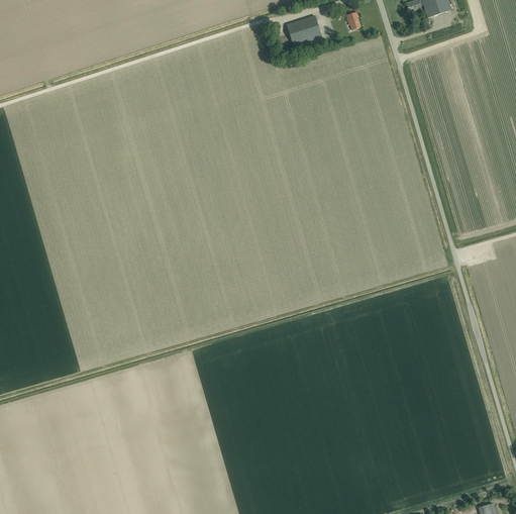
[(409,0),(406,1),(408,10),(420,6),(419,3),(418,0),(409,0)]
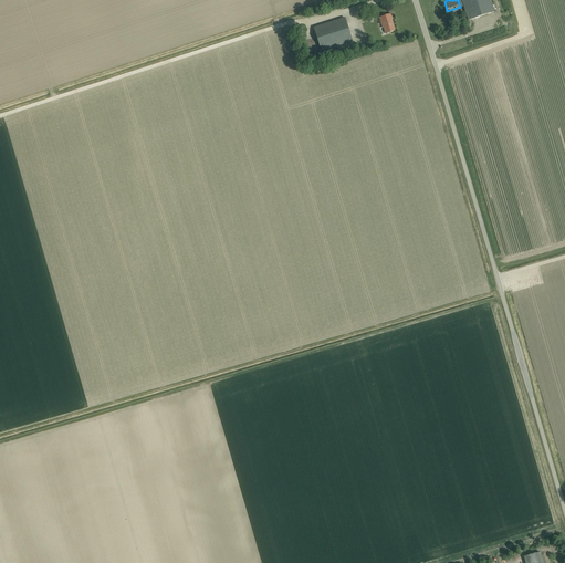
[(458,0),(459,3),(462,2),(467,17),(493,9),(490,0),(458,0)]
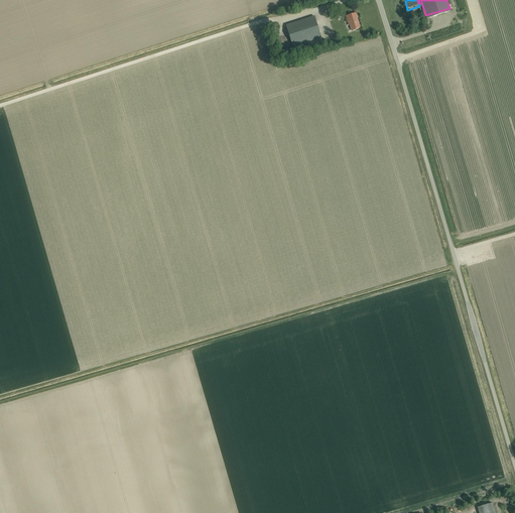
[(351,27),(359,25),(356,15),(357,14),(356,10),(345,13),(348,22),(349,21),(351,27)]
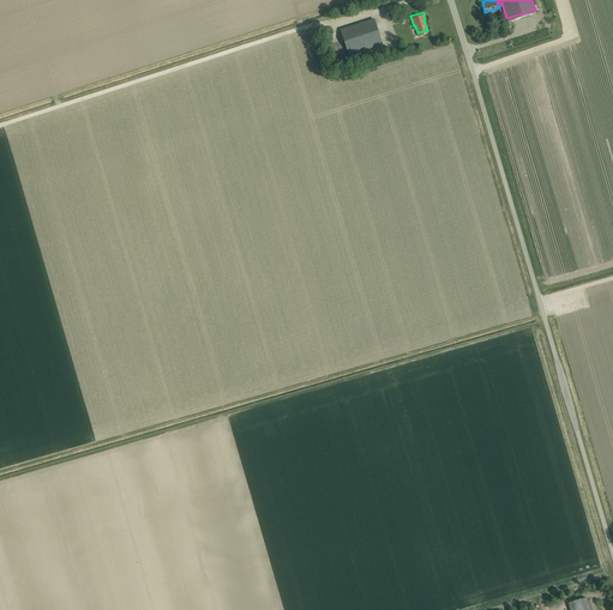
[(348,52),(382,41),(373,16),(340,26),(348,52)]
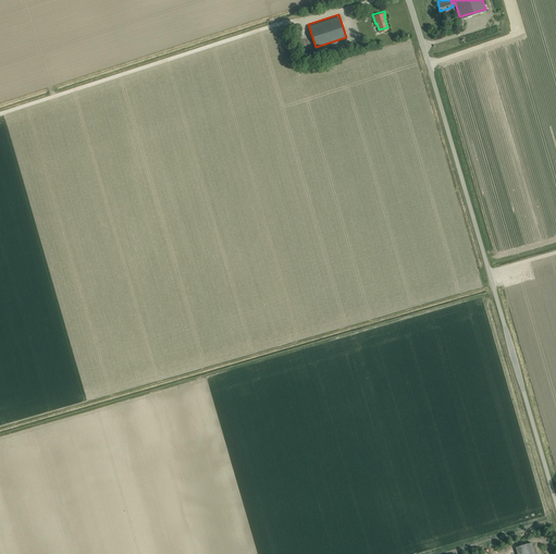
[(534,553),(530,540),(515,544),(517,553),(534,553)]
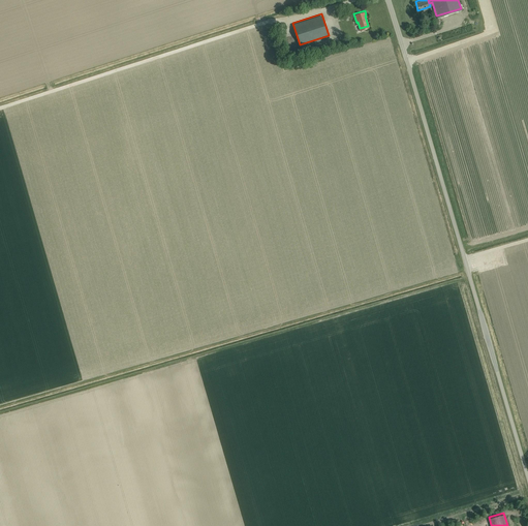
All buildings are outlined.
